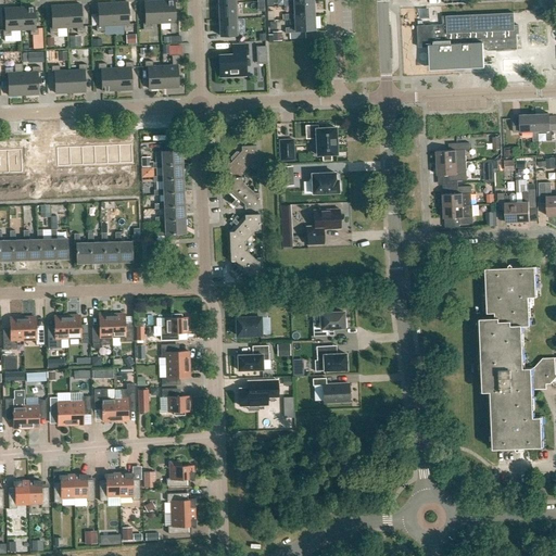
[(175,12),(175,0),(160,1),(161,23),(171,23),(171,33),(178,33),(177,12),(175,12)]
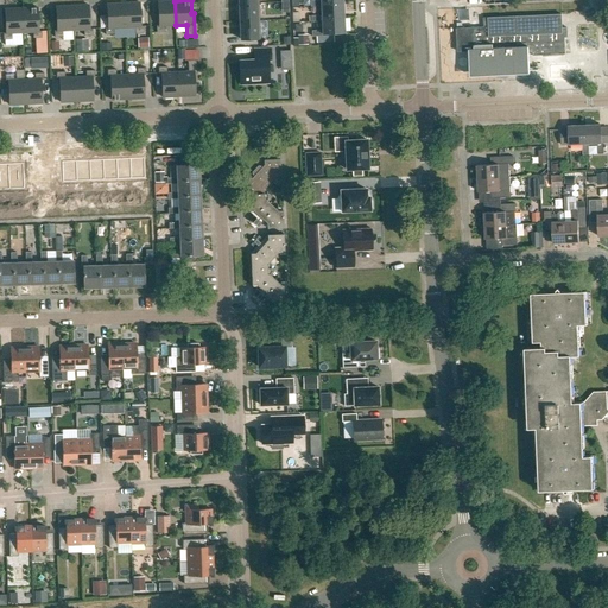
[(176,25),(175,1),(158,1),(159,25),(157,25),(157,32),(165,32),(165,26),(176,25)]
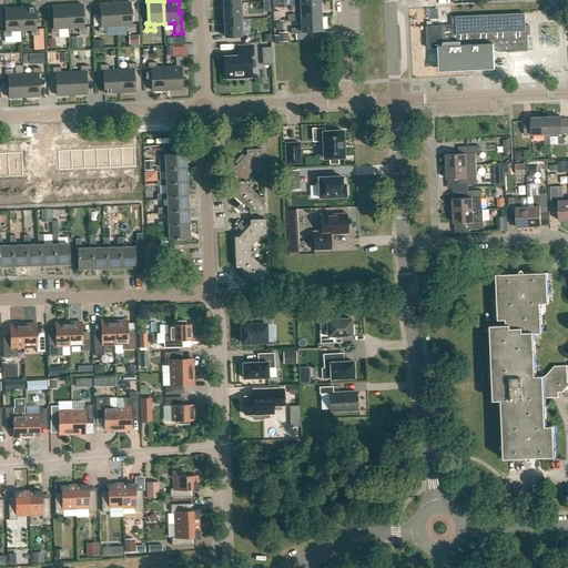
[(132,24),(131,2),(115,3),(117,26),(127,26),(127,31),(134,31),(134,24),(132,24)]
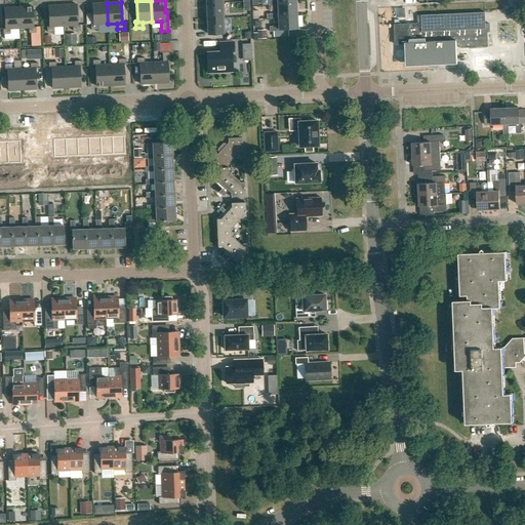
[(108,24),(107,3),(92,4),(93,24),(91,25),(91,30),(98,30),(98,25),(108,24)]
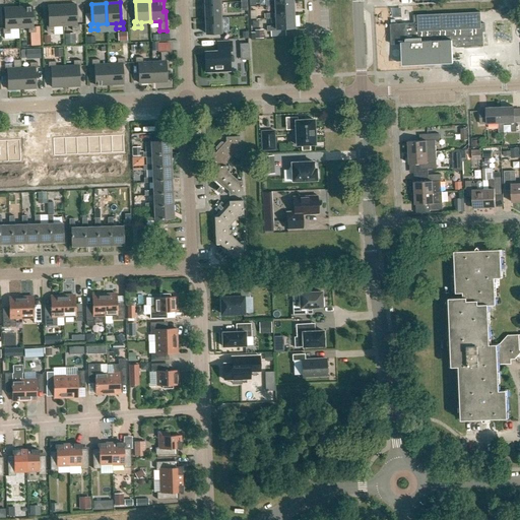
[(205,4),(205,18),(222,18),(221,3),(205,4)]
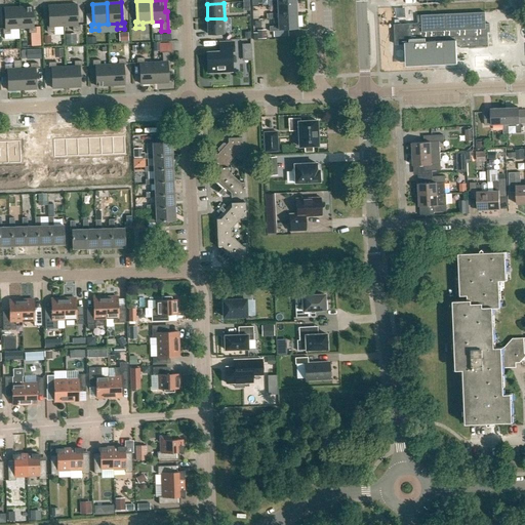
[(276,6),(277,13),(269,14),(269,18),(277,18),(277,16),(296,15),(295,3),(276,4),(276,6)]
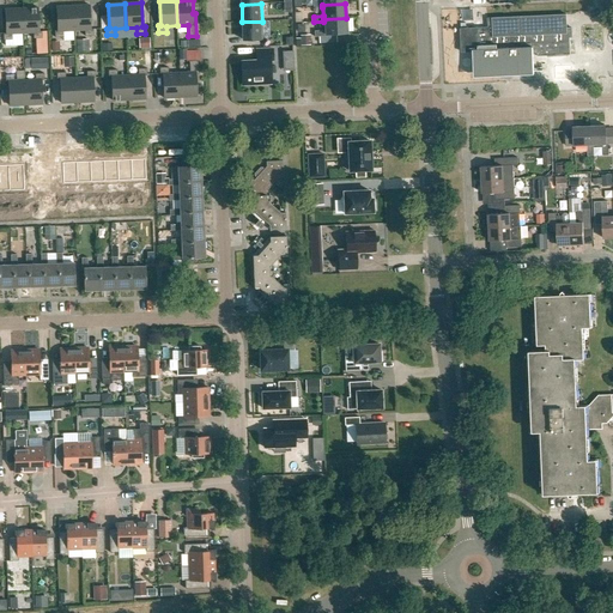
[(91,29),(90,5),(73,6),(74,30),(85,30),(85,36),(93,36),(93,29),(91,29)]
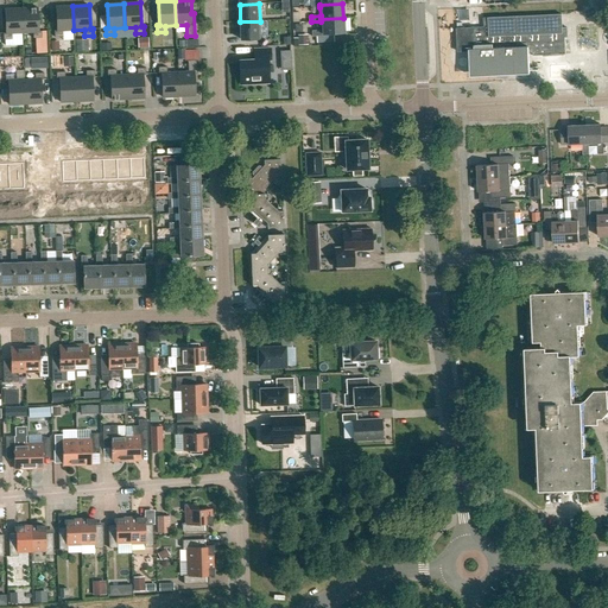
[(74,30),(73,6),(56,7),(57,30),(55,31),(55,37),(63,37),(63,31),(74,30)]
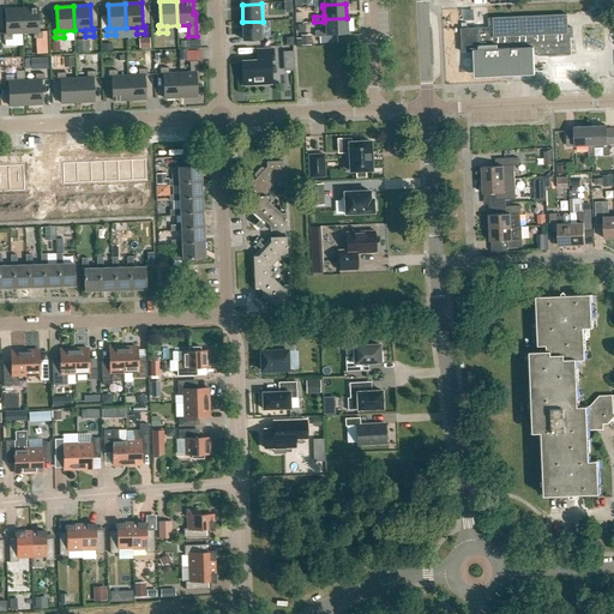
[(40,31),(38,7),(22,8),(23,34),(34,32),(34,38),(42,38),(42,31),(40,31)]
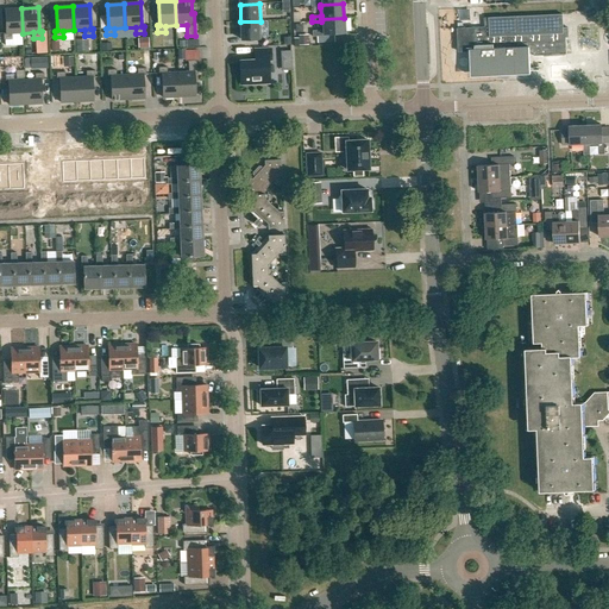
[(23,33),(22,8),(5,10),(6,33),(4,33),(4,39),(12,39),(12,33),(23,33)]
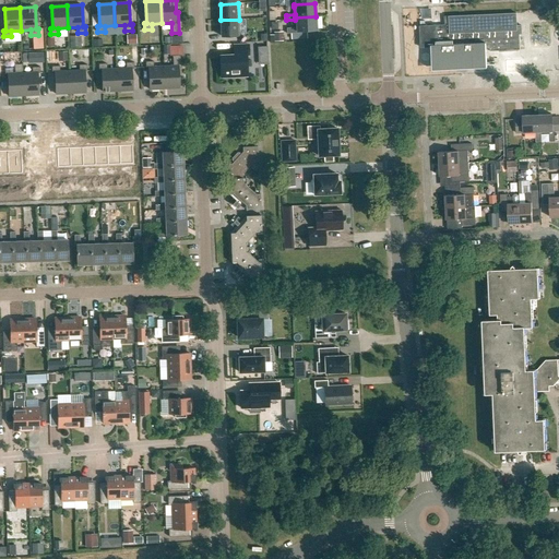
[(523,35),(522,25),(518,25),(516,13),(476,14),(444,16),(444,25),(431,25),(420,26),(421,48),(433,47),(435,64),(456,63),(456,55),(468,55),(468,67),(486,66),(485,47),(490,46),(490,51),(521,50),(520,35),(523,35)]
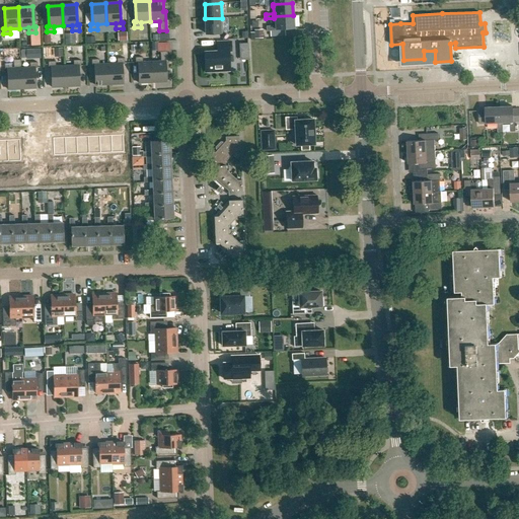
[(274,26),(267,26),(267,31),(270,31),(270,36),(285,35),(285,29),(294,28),(293,15),(274,16),(274,18),(274,26)]
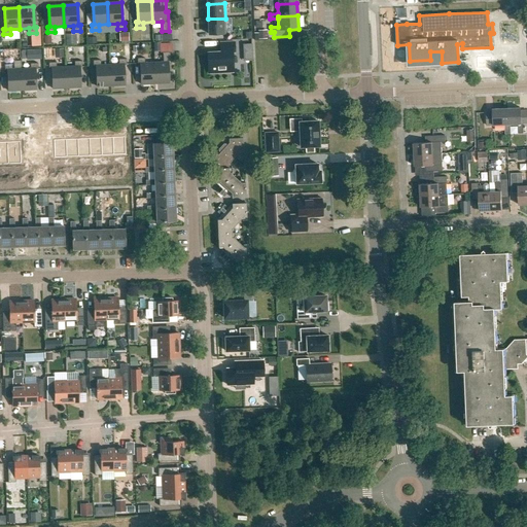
[(208,19),(209,34),(225,34),(225,19),(208,19)]
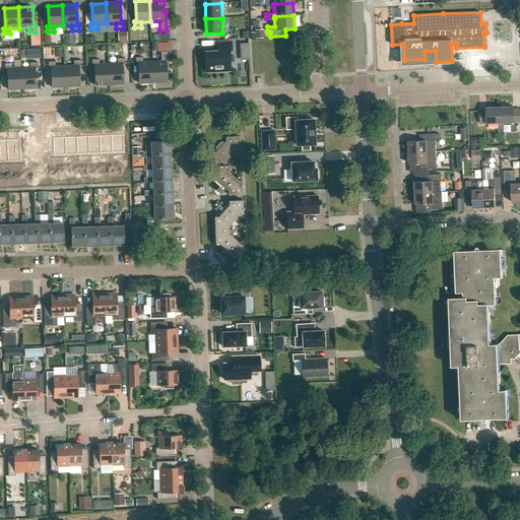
[(66,34),(66,45),(77,45),(77,34),(66,34)]
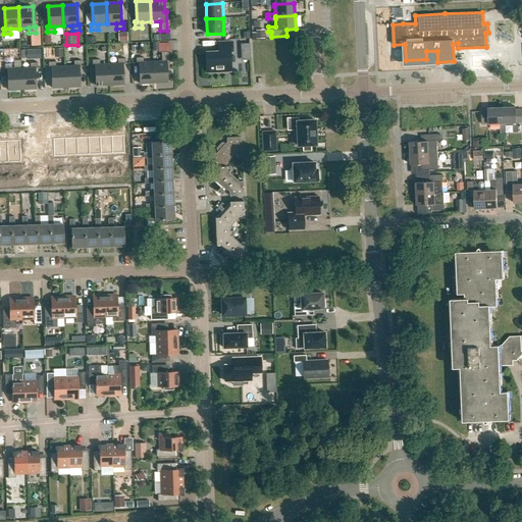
[(219,51),(206,52),(207,72),(230,71),(229,52),(232,52),(231,42),(218,42),(219,51)]
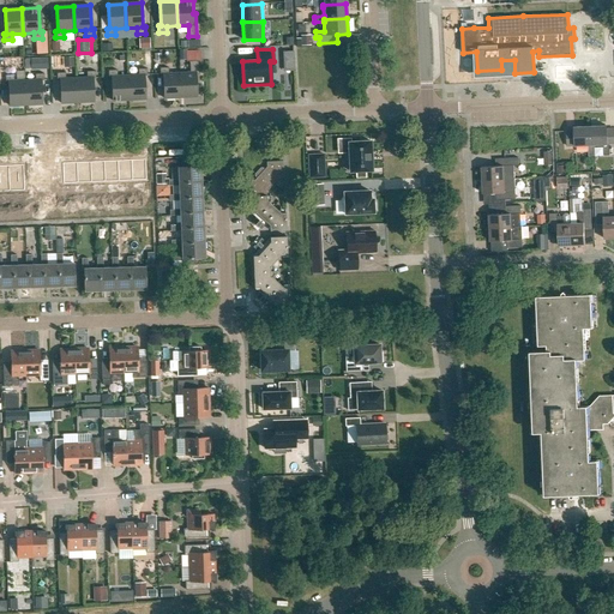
[(49,59),(28,60),(28,70),(34,68),(34,71),(49,70),(49,59)]
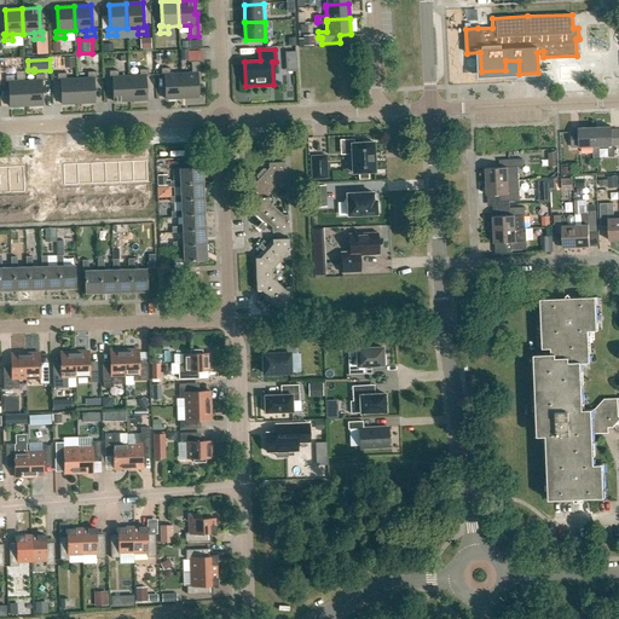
[(191,73),(180,74),(181,98),(198,98),(198,85),(201,84),(200,62),(191,62),(191,73)]
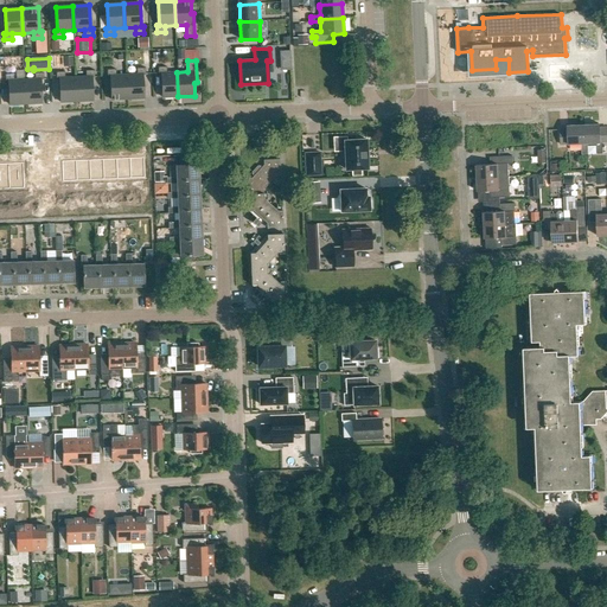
[(178,96),(177,72),(166,72),(166,66),(158,68),(158,74),(161,74),(163,97),(178,96)]
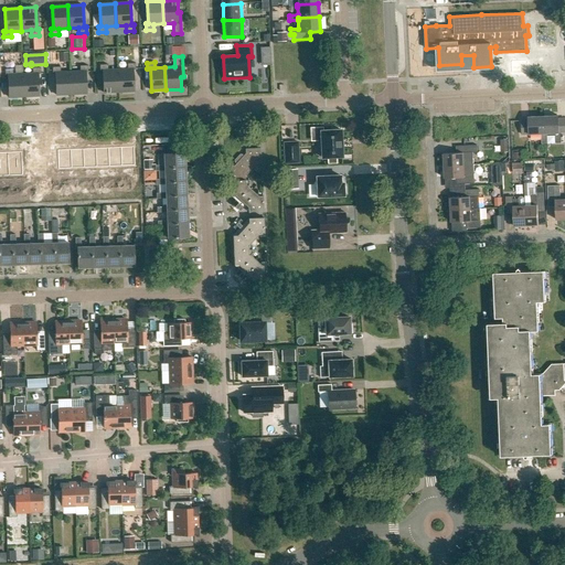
[(127,68),(118,70),(119,92),(134,92),(132,70),(136,70),(135,63),(127,63),(127,68)]
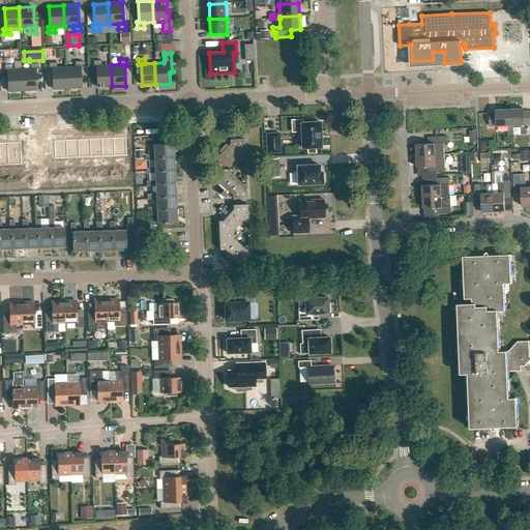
[(112,86),(111,65),(101,65),(101,60),(93,61),(93,66),(96,66),(97,87),(112,86)]
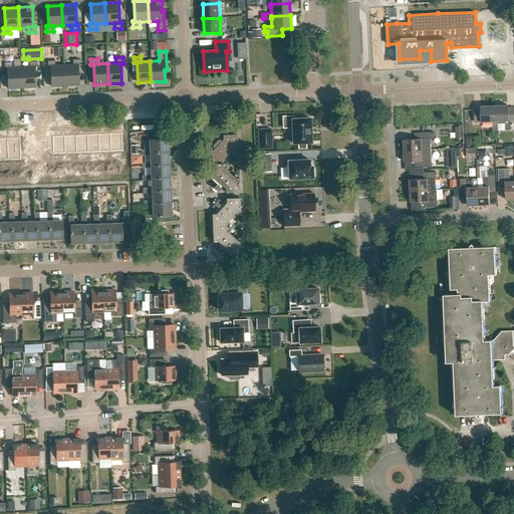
[(72,65),(64,65),(65,86),(78,85),(77,65),(80,65),(80,59),(72,60),(72,65)]
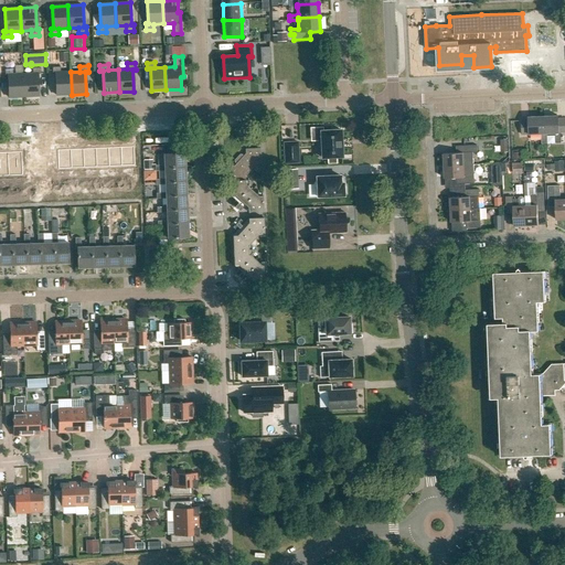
[(72,95),(71,72),(61,72),(61,66),(52,67),(53,73),(55,73),(56,95),(72,95)]
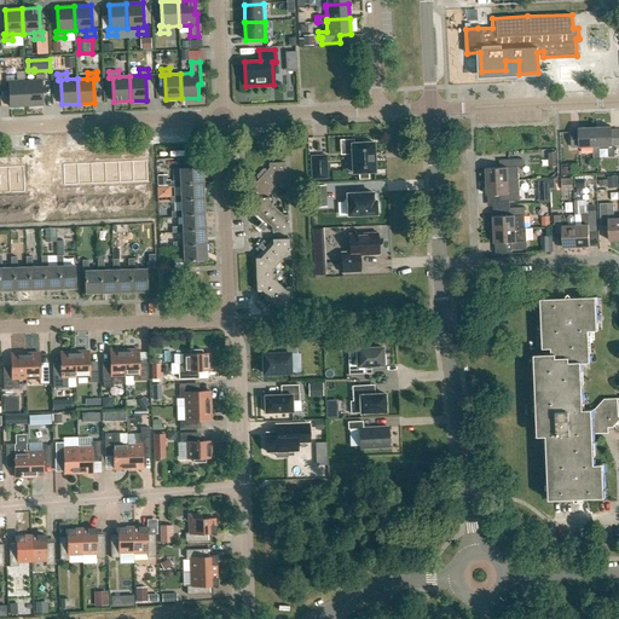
[(42,105),(41,81),(45,81),(45,74),(35,75),(35,81),(25,81),(27,106),(42,105)]
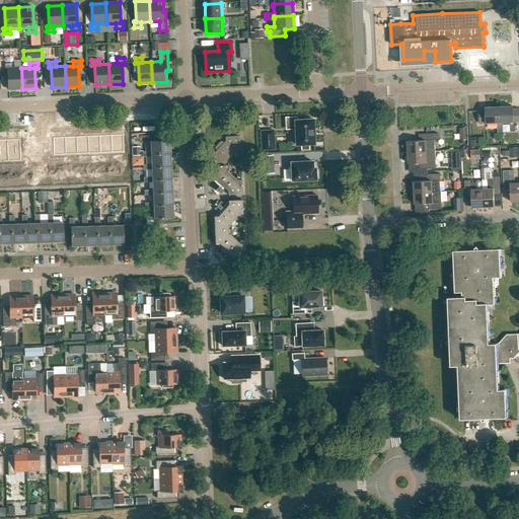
[(22,89),(21,68),(12,68),(12,63),(4,64),(5,69),(7,69),(8,89),(22,89)]
